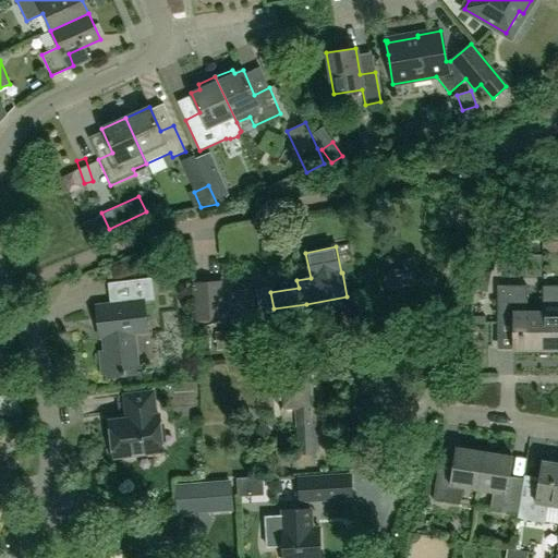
[(487,292),(492,273),(477,270),(473,289),(487,292)]
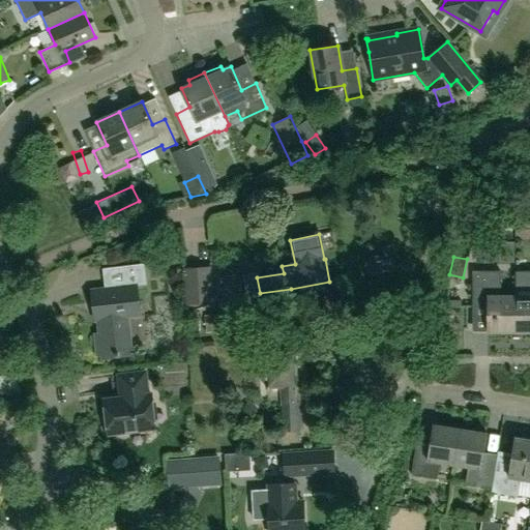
[(126,287),(91,291),(98,354),(104,353),(104,358),(129,355),(124,317),(140,316),(136,286),(146,285),(144,264),(124,266),(126,287)]
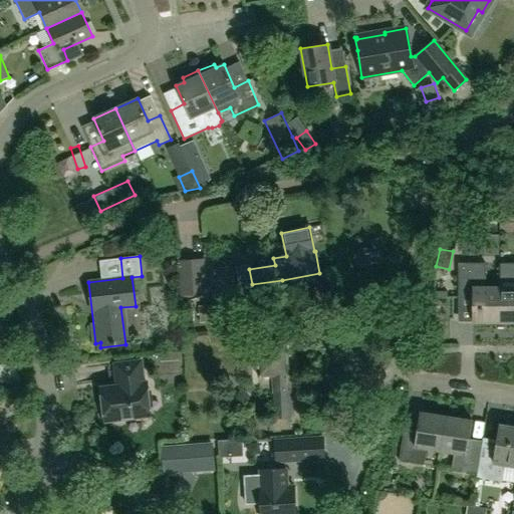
[(205,258),(179,260),(182,296),(208,294),(205,258)]
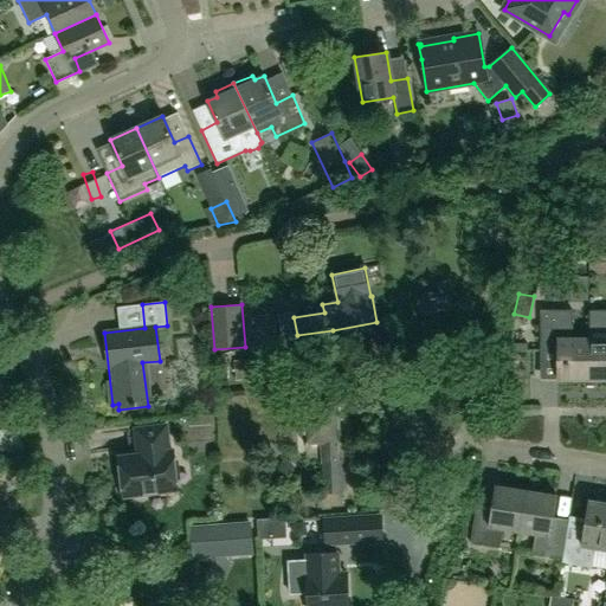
[(588,339),(588,380),(605,379),(605,309),(588,309),(588,339)]
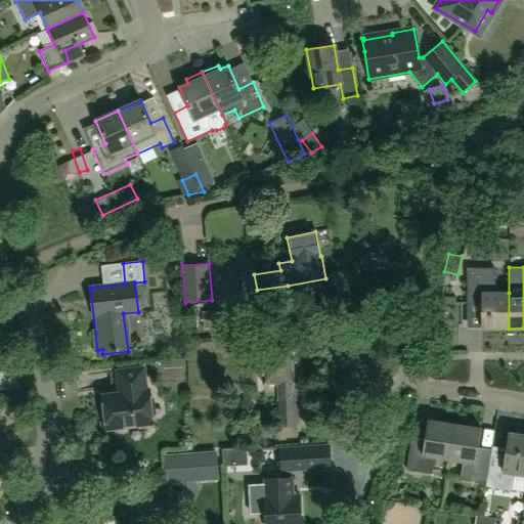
[(494,268),(467,268),(467,293),(482,293),(482,329),(509,329),(509,293),(495,293),(494,268)]
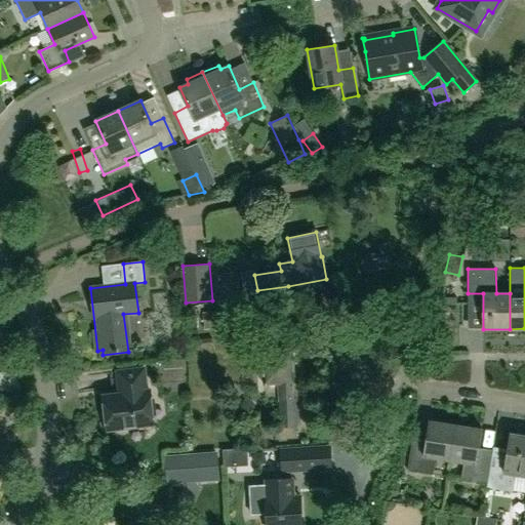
[(239,291),(236,270),(219,272),(223,293),(239,291)]
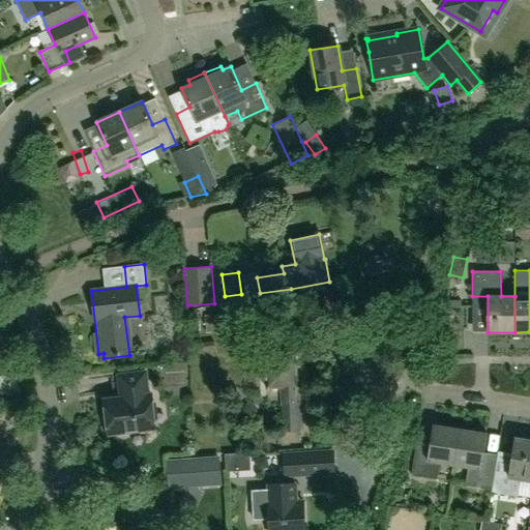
[(262,310),(204,316),(206,335),(264,329),(262,310)]
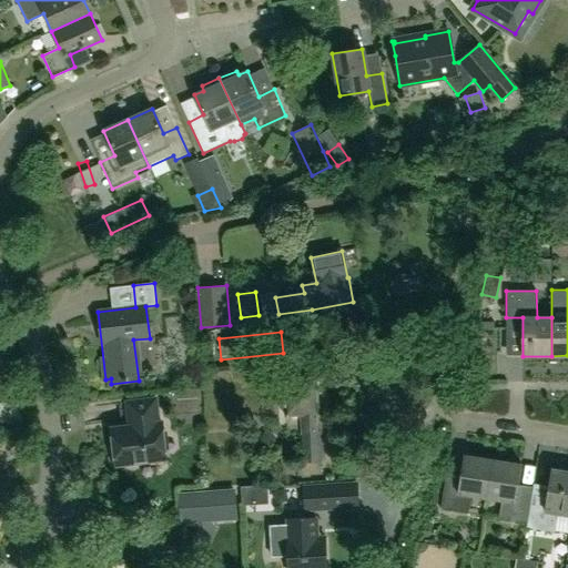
[(316,377),(283,378),(284,417),(318,415),(316,377)]
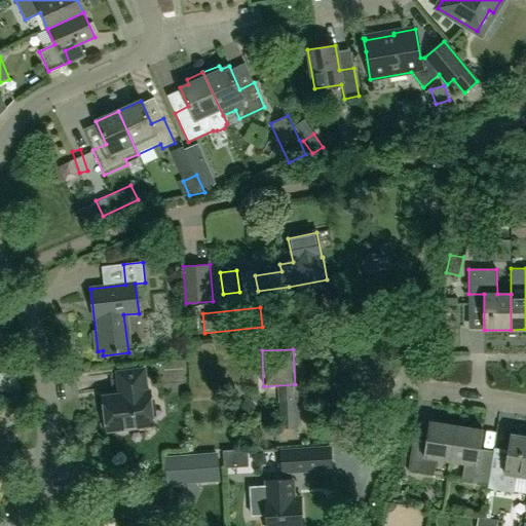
[(107,430),(153,425),(149,391),(146,392),(143,370),(117,373),(120,396),(103,398),(107,430)]
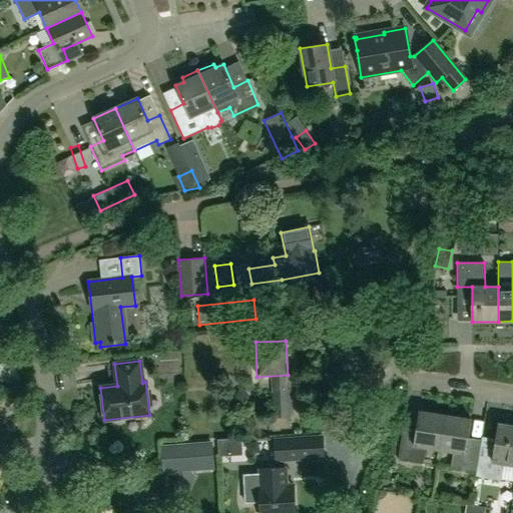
[(291,428),(290,390),(272,390),(274,429),(291,428)]
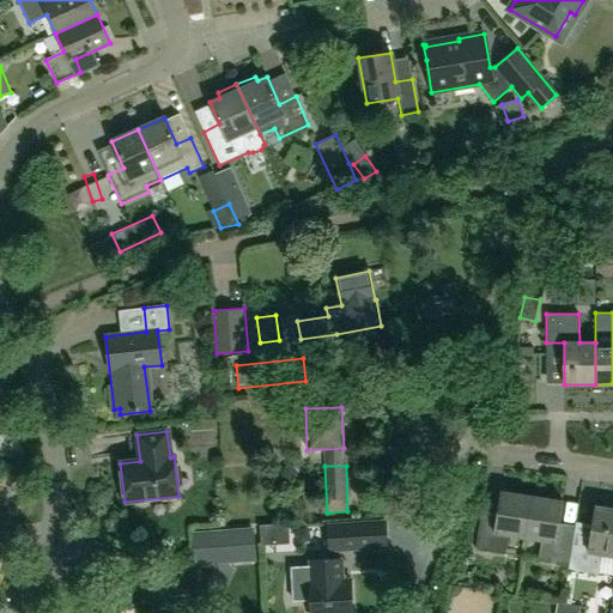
[(525,539),(530,496),(501,492),(497,514),(483,511),(475,551),(505,554),(508,535),(525,539)]
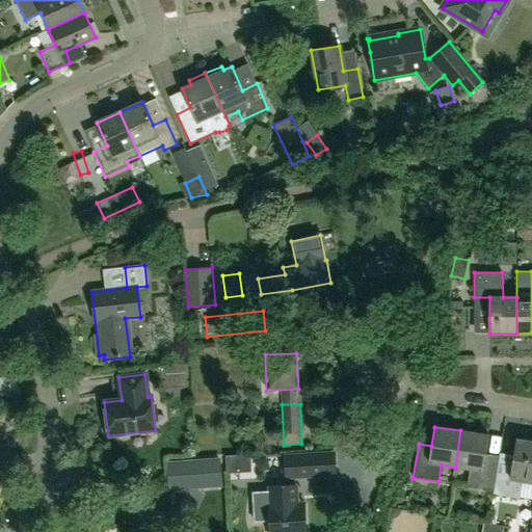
[(460,430),(455,468),(470,470),(467,485),(494,489),(499,456),(484,454),(487,434),(460,430)]
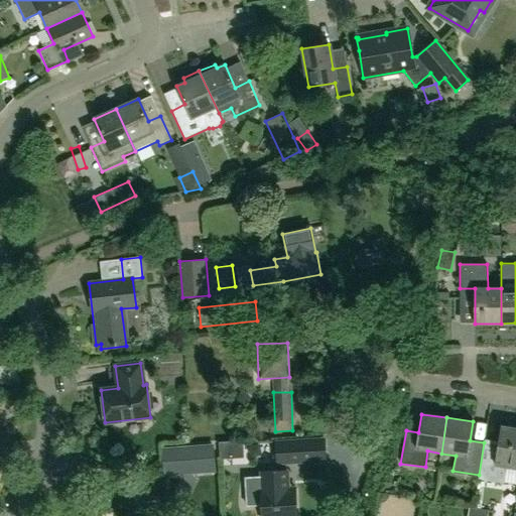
[(484,442),(479,475),(478,480),(504,484),(507,467),(515,468),(515,428),(501,426),(498,441),(485,440),(484,442)]
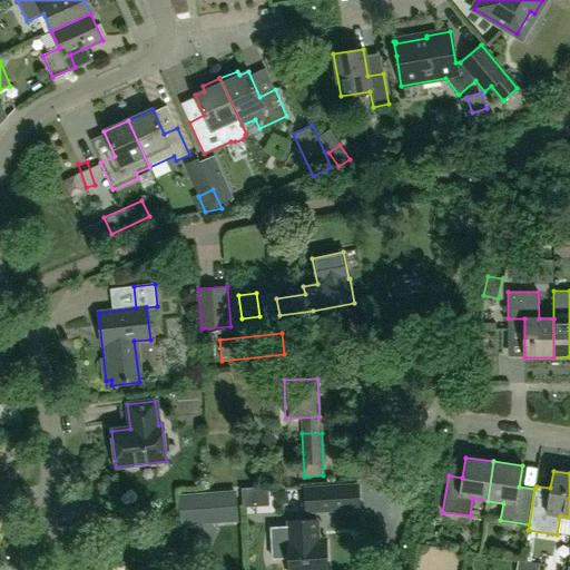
[(335,485),(304,487),(305,513),(336,512),(335,485)]
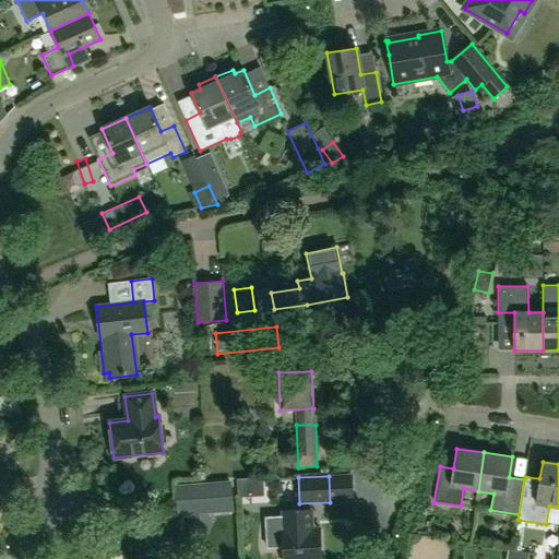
[(238,497),(251,496),(250,478),(237,479),(238,497)]
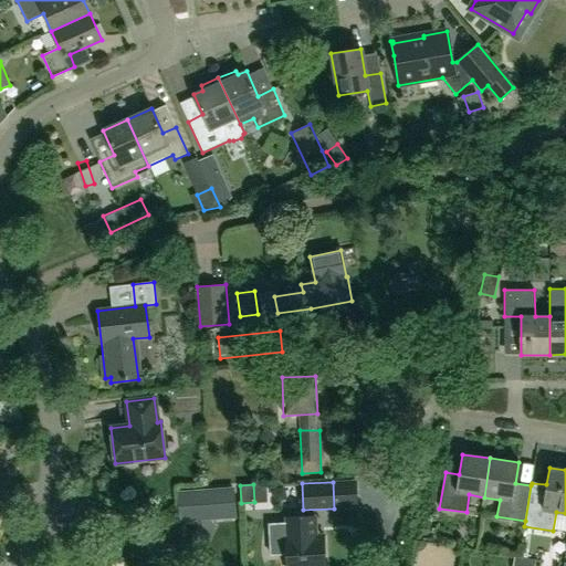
[(236,517),(233,489),(177,492),(179,521),(236,517)]
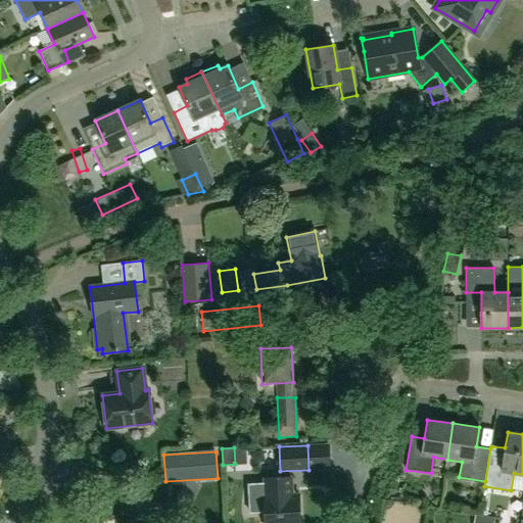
[(264,482),(247,483),(249,513),(265,512),(265,522),(300,522),(299,495),(293,495),(292,475),(263,477),(264,482)]
